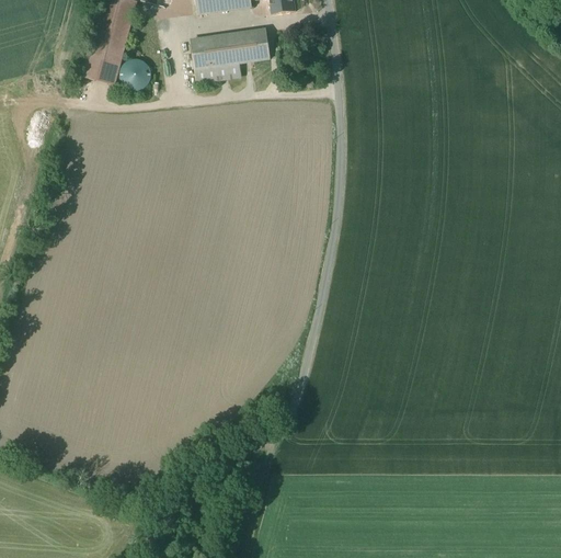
[(136,0),(101,0),(82,76),(114,83),(118,68),(136,0)]
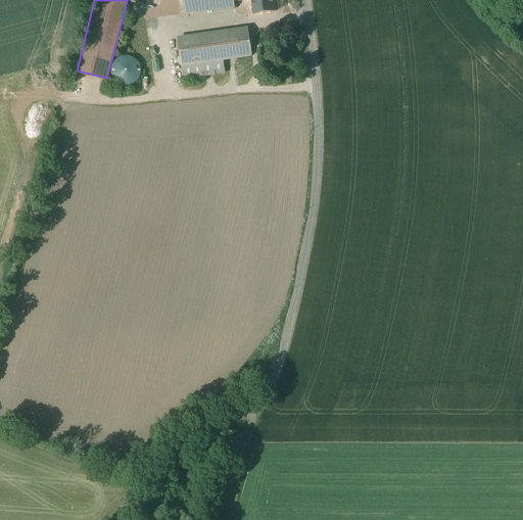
[(182,0),(184,11),(234,4),(234,0),(182,0)]
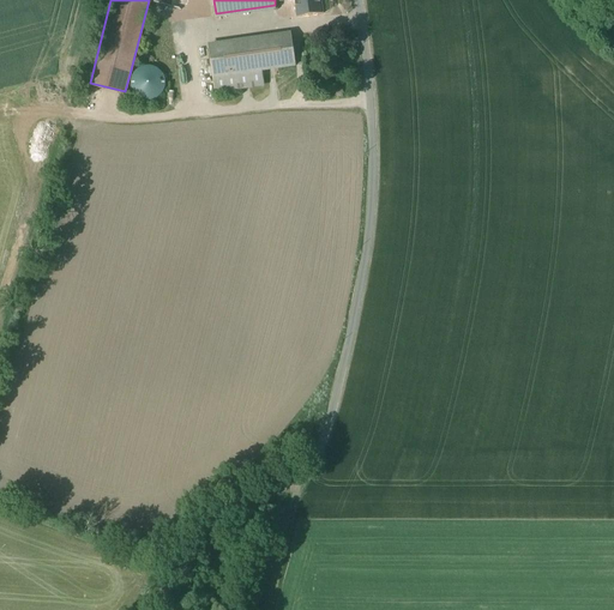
[(295,0),(298,14),(323,11),(321,0),(295,0)]
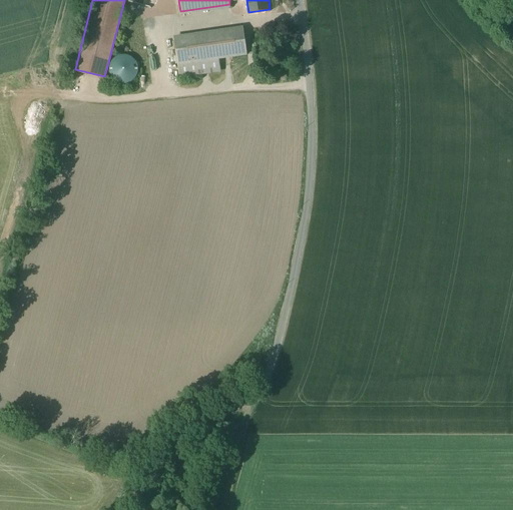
[(243,26),(174,36),(177,62),(199,59),(218,56),(246,52),(243,26)]
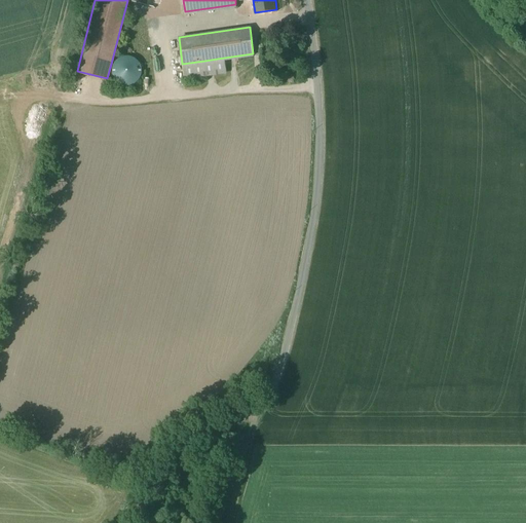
[(141,74),(142,69),(141,63),(137,59),(133,55),(126,54),(121,55),(116,59),(113,64),(112,70),(113,75),(116,80),(121,83),(127,84),(133,82),(138,79),(141,74)]
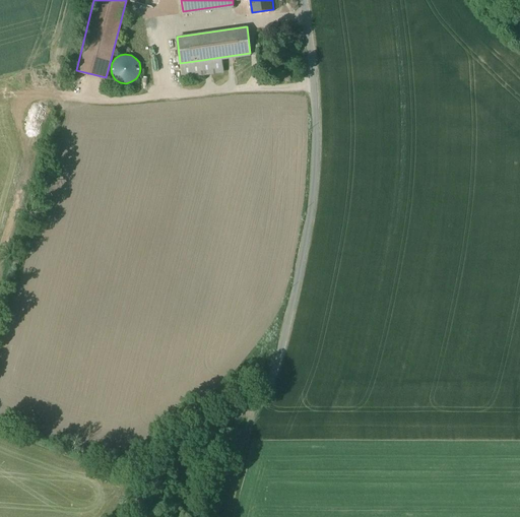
[(221,57),(202,60),(203,72),(222,69),(221,57)]
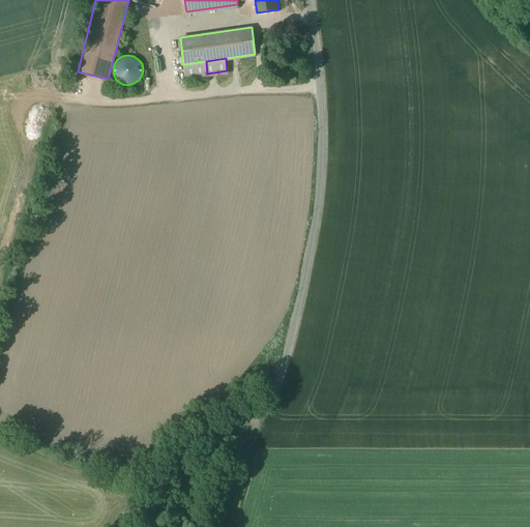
[(206,61),(183,64),(185,77),(207,74),(206,61)]
